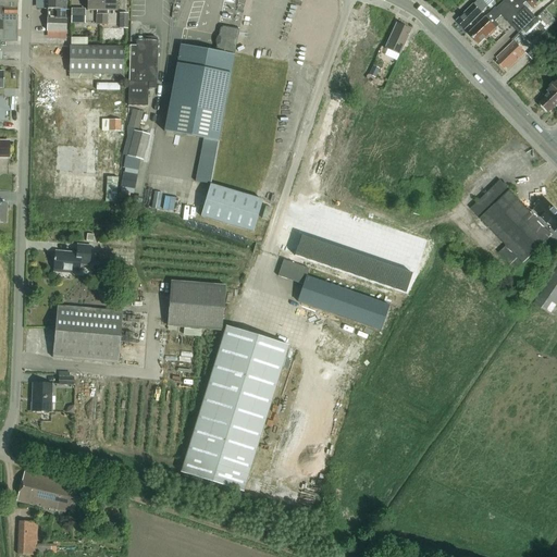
[(0,0),(0,41),(17,42),(19,16),(17,16),(17,2),(19,2),(17,0),(0,0)]
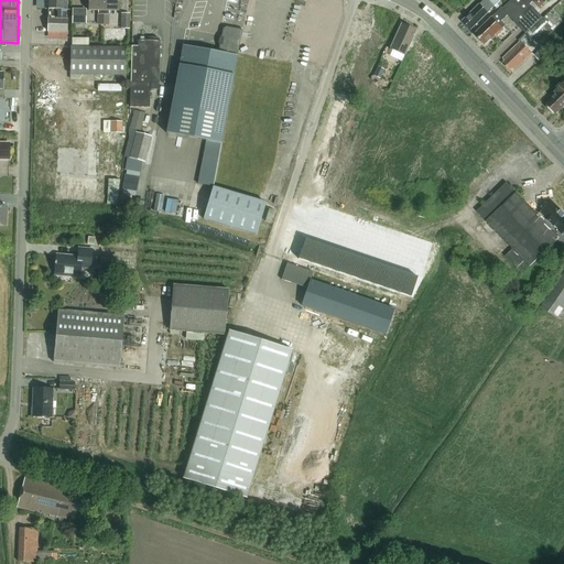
[(45,0),(45,9),(49,9),(49,32),(67,32),(67,19),(60,19),(60,10),(67,10),(67,0),(45,0)]
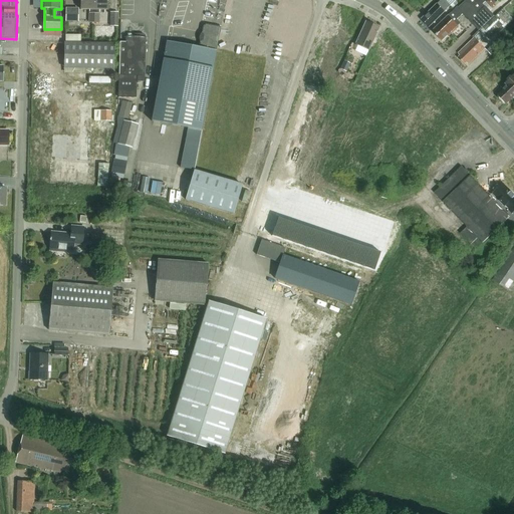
[(94,23),(94,0),(80,0),(80,10),(89,10),(88,23),(94,23)]
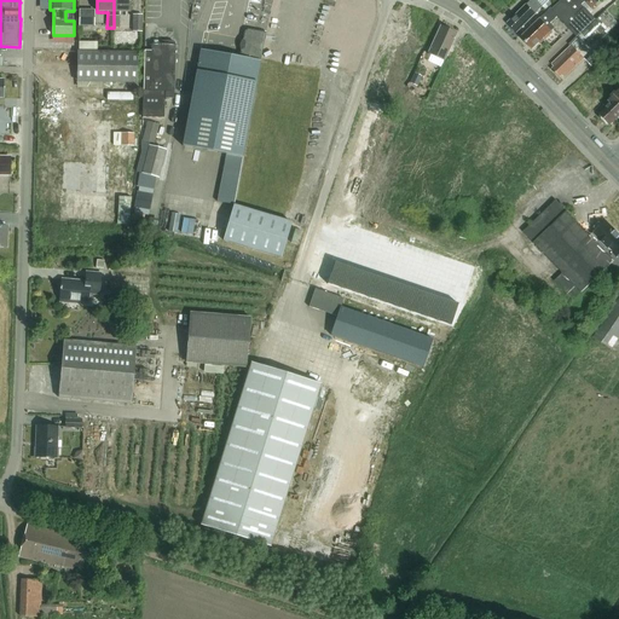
[(114,0),(114,28),(120,28),(121,12),(131,13),(131,0),(114,0)]
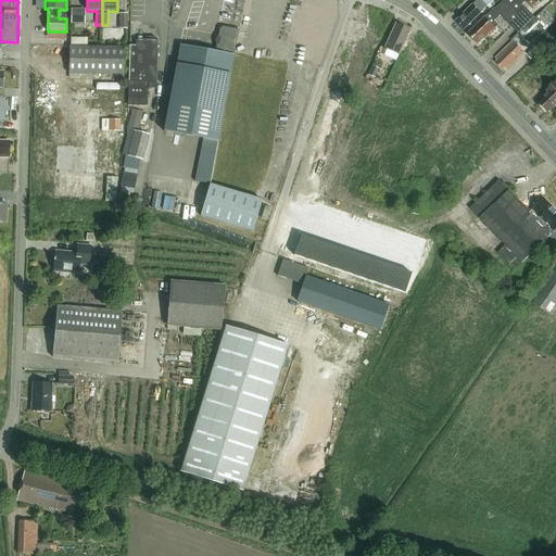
[(485,17),(468,34),(479,45),(485,38),(487,40),(497,29),(496,28),(498,26),(494,22),(502,15),(519,34),(535,17),(522,4),(517,10),(506,0),(505,0),(496,9),(487,17),(485,17)]
